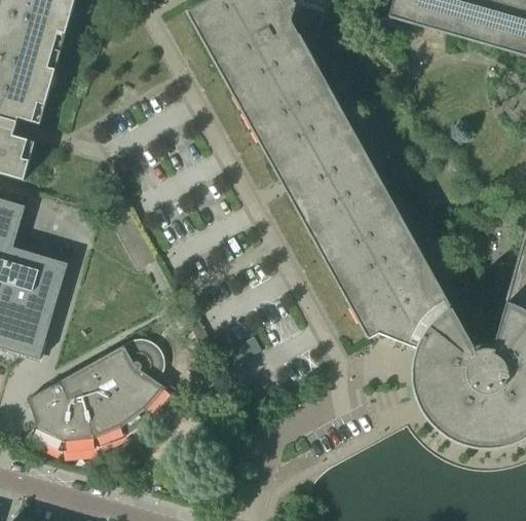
[(0,0),(0,171),(24,178),(34,140),(12,134),(17,116),(39,122),(61,47),(60,47),(60,48),(52,46),(58,30),(64,32),(65,33),(74,0),(0,0)]
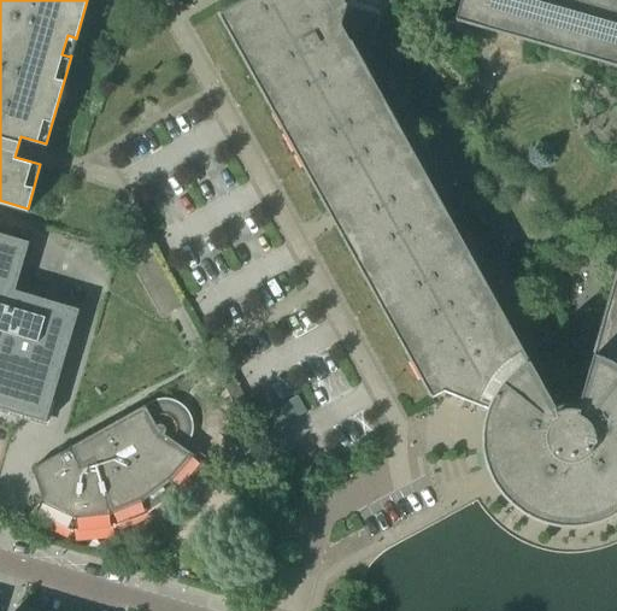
[(545,388),(519,342),(351,39),(350,40),(353,25),(364,29),(366,17),(368,18),(370,11),(348,4),(348,5),(346,5),(347,3),(346,3),(345,0),(241,0),(219,12),(336,222),(432,394),(444,388),(456,393),(483,404),(489,406),(488,411),(486,416),(485,422),(485,427),(483,433),(483,435),(483,440),(485,450),(486,456),(487,462),(489,468),(491,473),(494,477),(497,482),(499,487),(503,491),(507,497),(512,501),(516,505),(521,509),(527,512),(533,515),(538,517),(544,520),(550,522),(556,523),(562,523),(566,524),(571,524),(577,523),(583,523),(589,522),(595,521),(605,517),(610,515),(616,510),(616,0),(460,0),(456,17),(616,63),(616,269),(585,383),(592,386),(587,404),(580,401),(579,405),(580,405),(579,410),(570,409),(565,410),(557,412),(554,407),(556,407),(554,405),(547,409),(535,387),(540,385),(542,389),(545,388)]
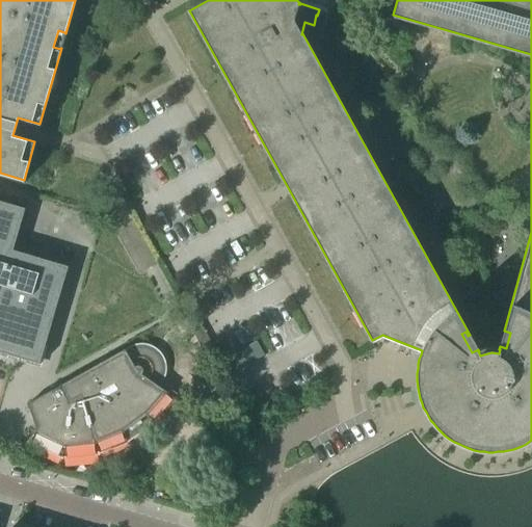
[(25,206),(0,199),(0,350),(33,361),(40,362),(45,344),(47,344),(47,343),(45,343),(50,326),(68,264),(31,254),(12,248),(16,239),(25,206)]
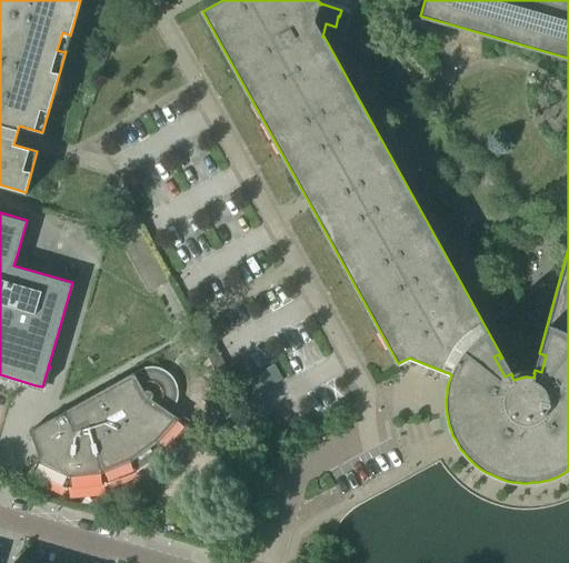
[(195,331),(215,367),(225,361),(205,324),(195,331)]
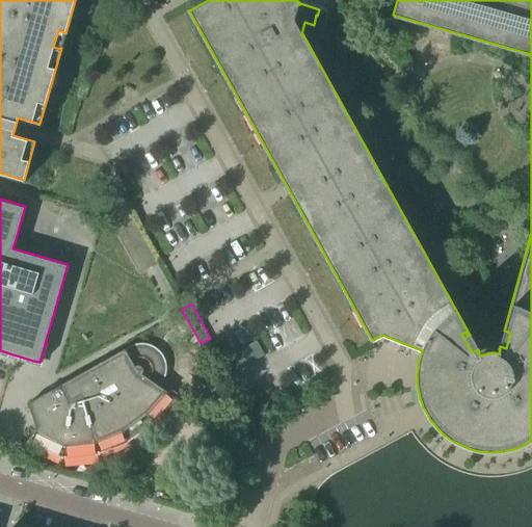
[(231,351),(239,366),(264,352),(257,338),(231,351)]
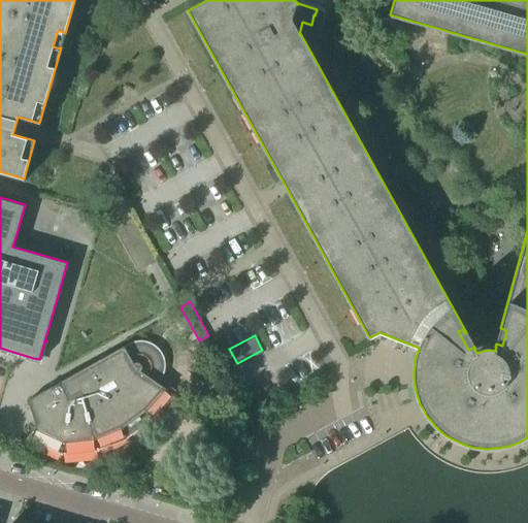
[(136,426),(147,418),(151,416),(154,418),(155,418),(153,415),(160,406),(160,405),(171,392),(174,394),(175,393),(156,380),(157,378),(159,376),(160,372),(161,370),(162,367),(163,365),(163,362),(162,359),(162,357),(161,354),(160,352),(158,349),(156,347),(154,345),(152,344),(149,341),(146,340),(144,340),(141,340),(138,340),(136,340),(134,341),(131,342),(129,344),(127,346),(126,347),(125,345),(59,381),(27,398),(28,399),(30,398),(39,420),(27,435),(28,436),(30,434),(40,439),(41,438),(61,449),(61,452),(62,453),(63,450),(74,448),(96,445),(97,449),(98,449),(98,446),(109,442),(108,440),(122,434),(125,433),(127,437),(128,436),(127,433),(137,426),(136,426)]
